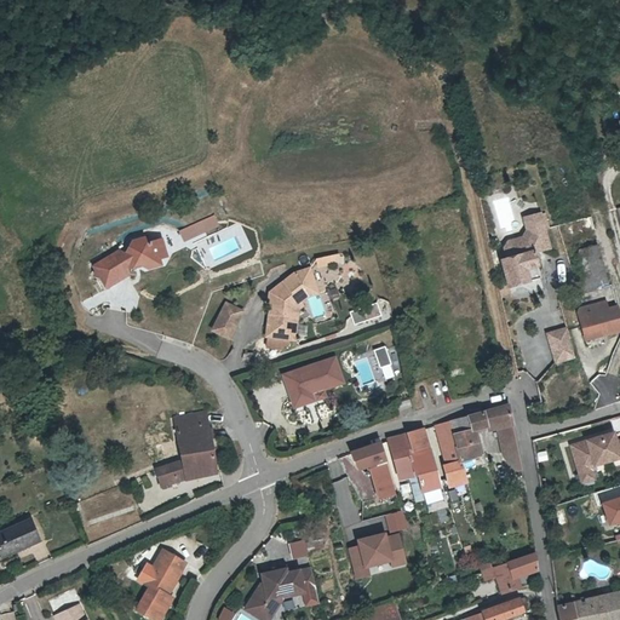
[(521,216),(526,228),(540,223),(537,211),(521,216)]
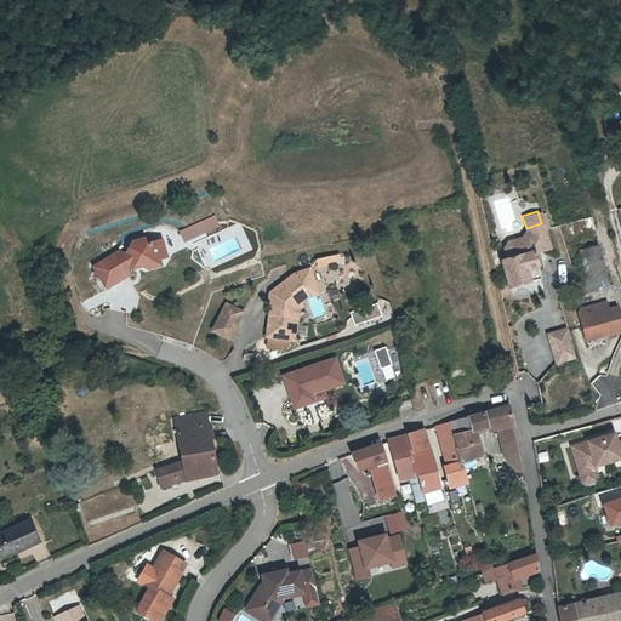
[(215,218),(204,223),(208,233),(220,228),(215,218)]
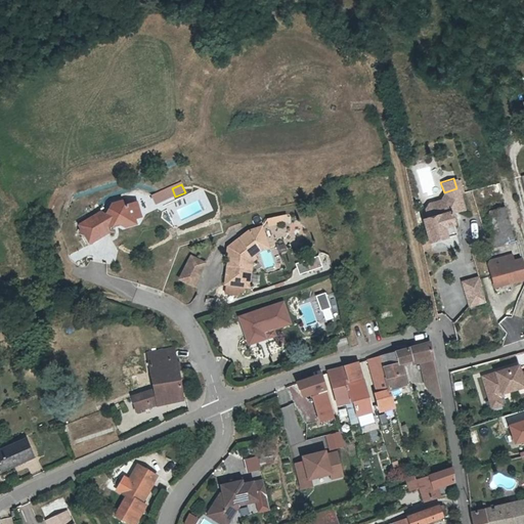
[(172,188),(164,192),(168,200),(175,197),(172,188)]
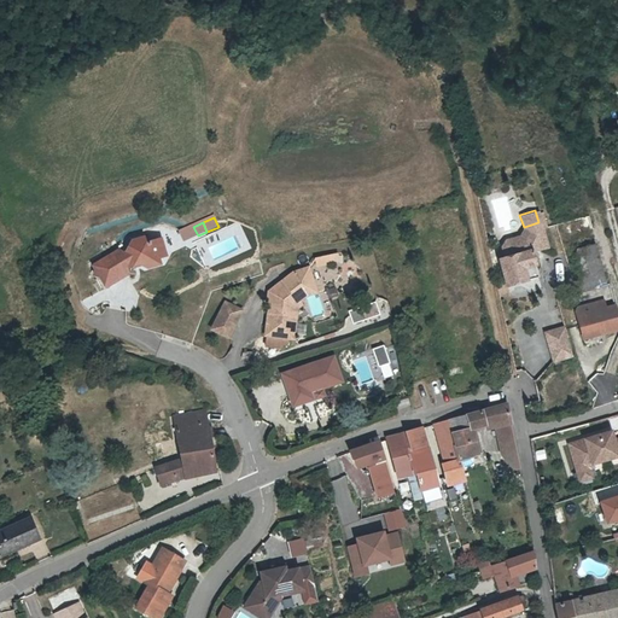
[(541,285),(530,248),(544,243),(538,222),(524,227),(519,234),(503,239),(500,245),(501,249),(495,251),(508,290),(520,286),(522,291),(541,285)]
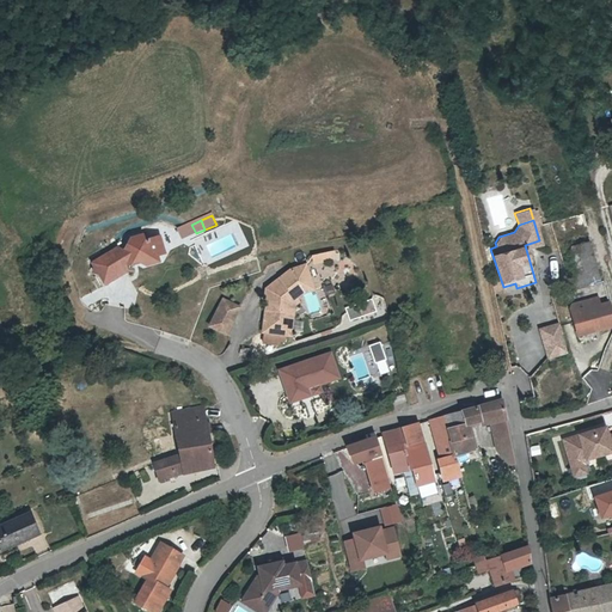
[(191,225),(178,230),(182,239),(196,233),(191,225)]
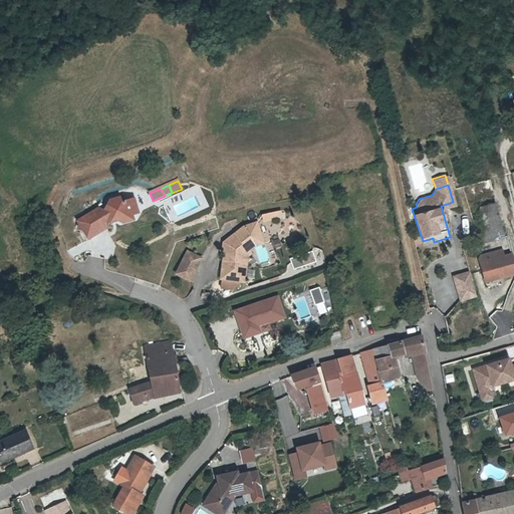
[(88,240),(106,229),(105,224),(116,220),(123,224),(127,218),(136,215),(138,211),(135,201),(121,204),(120,200),(110,203),(104,213),(99,210),(78,223),(88,240)]
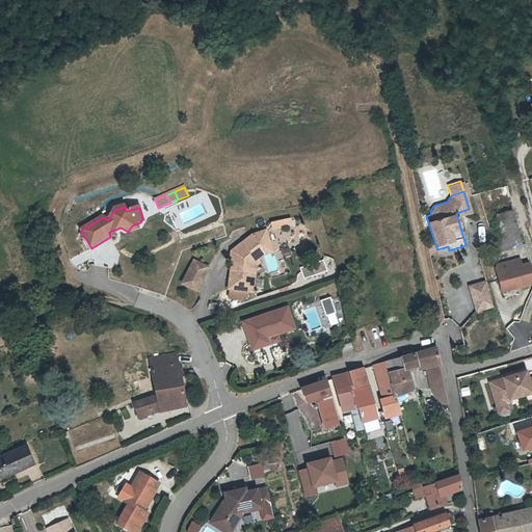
[(506,253),(522,248),(513,211),(497,215),(506,253)]
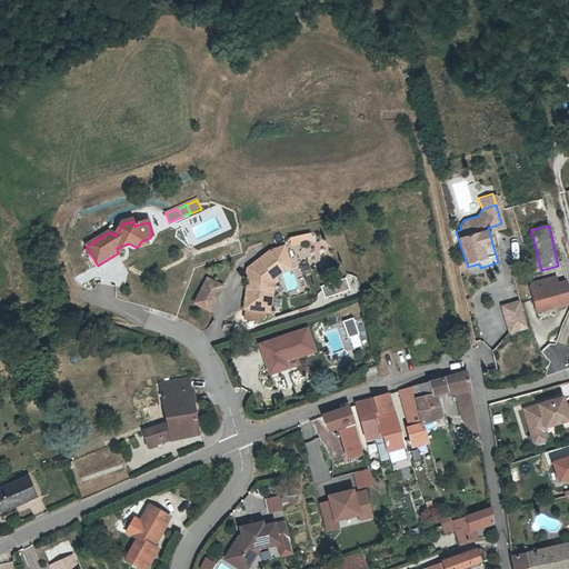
[(292,247),(303,245),(302,237),(291,240),(292,247)]
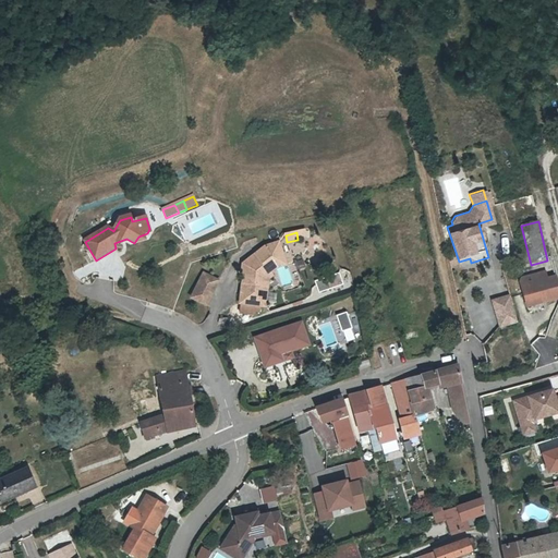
[(275,264),(284,261),(279,243),(265,249),(243,265),(247,277),(244,277),(240,305),(242,305),(240,315),(253,316),(254,313),(259,314),(261,307),(264,287),(268,288),(269,280),(273,277),(271,274),(267,269),(275,264)]
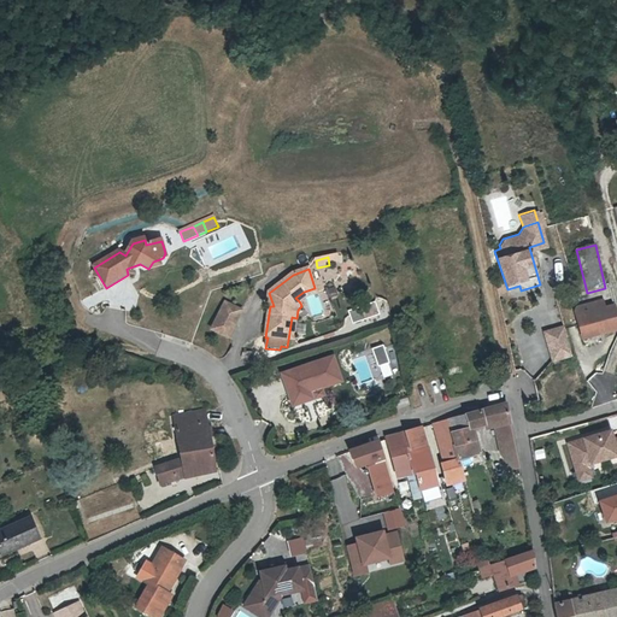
[(317,294),(315,288),(304,292),(295,298),(300,303),(307,297),(317,294)]
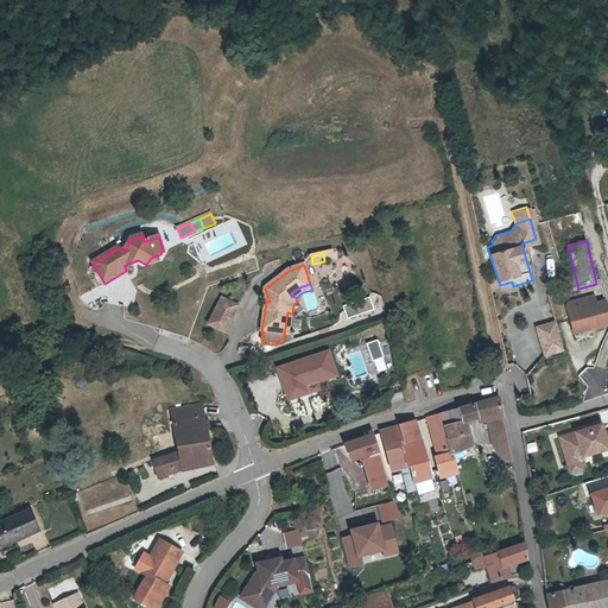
[(348,318),(372,309),(367,297),(343,305),(348,318)]
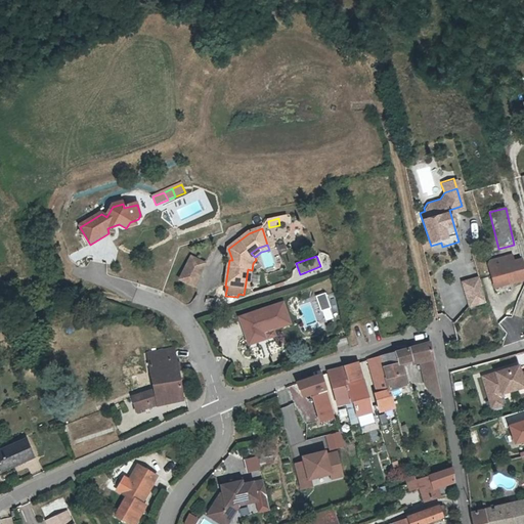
[(193,288),(206,265),(191,258),(180,281),(193,288)]
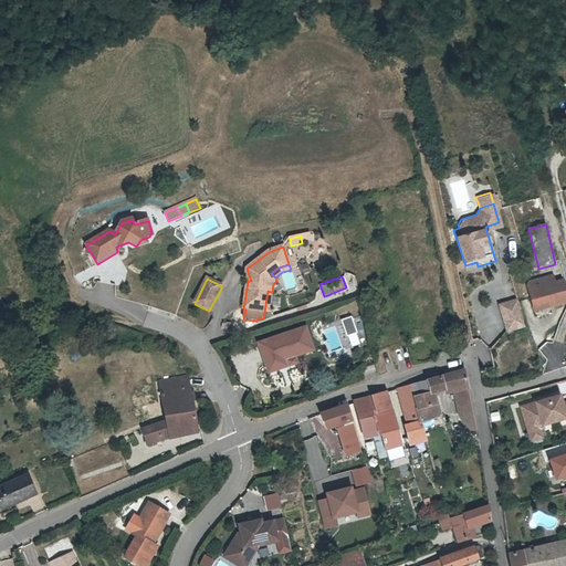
[(530,290),(534,308),(553,303),(554,306),(565,303),(565,291),(564,281),(530,290)]
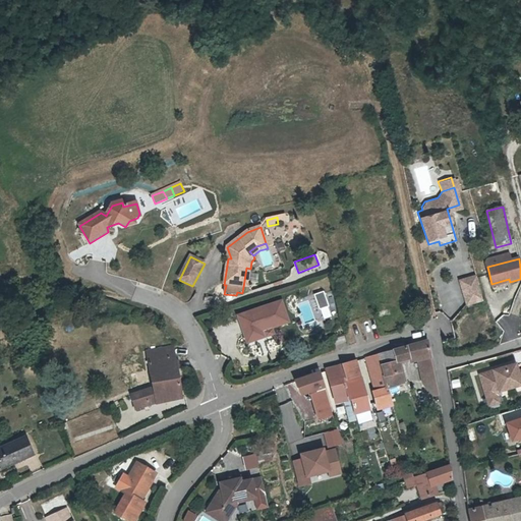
[(478,279),(463,283),(465,291),(480,287),(478,279)]
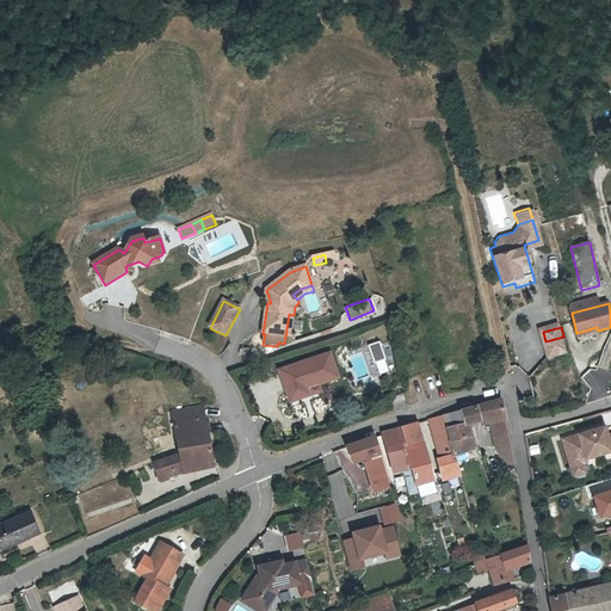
[(597,327),(576,333),(578,337),(598,331),(597,327)]
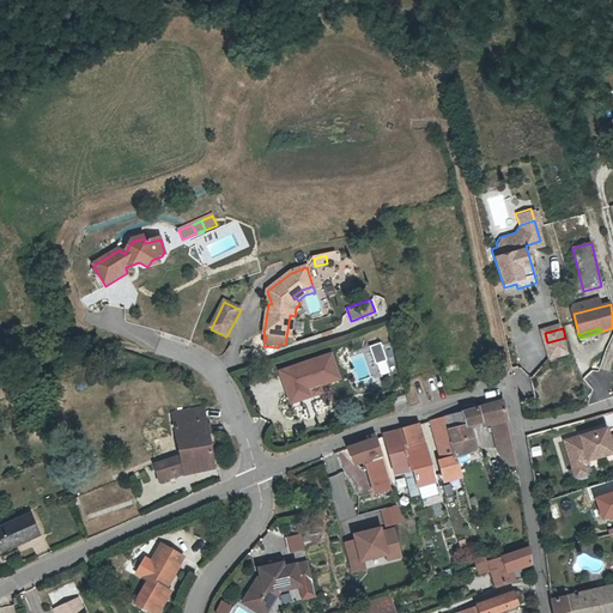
[(565,338),(547,343),(552,360),(570,356),(565,338)]
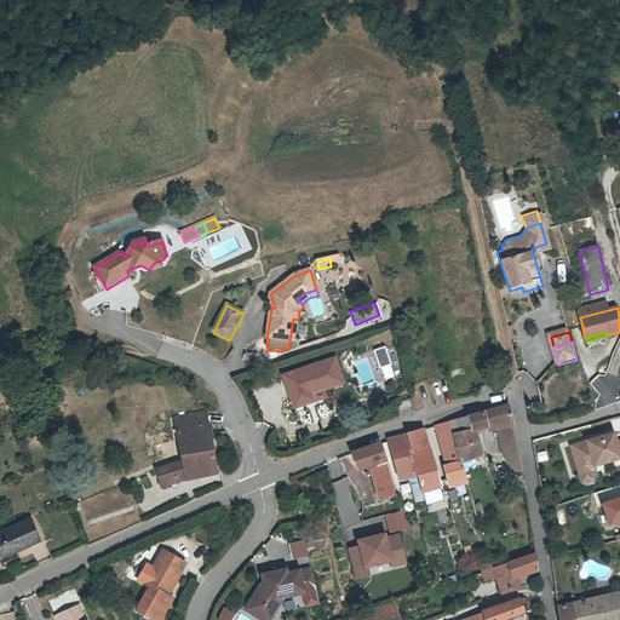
[(384,380),(394,377),(383,346),(373,349),(384,380)]
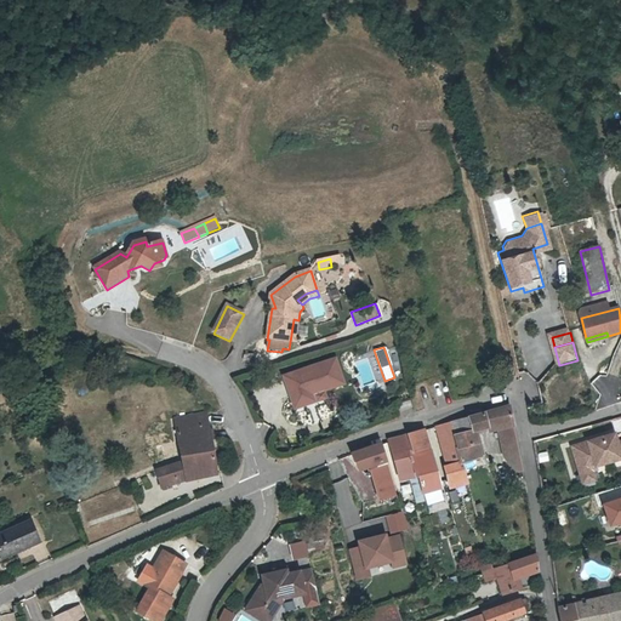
[(387,349),(394,374),(400,371),(394,347),(387,349)]
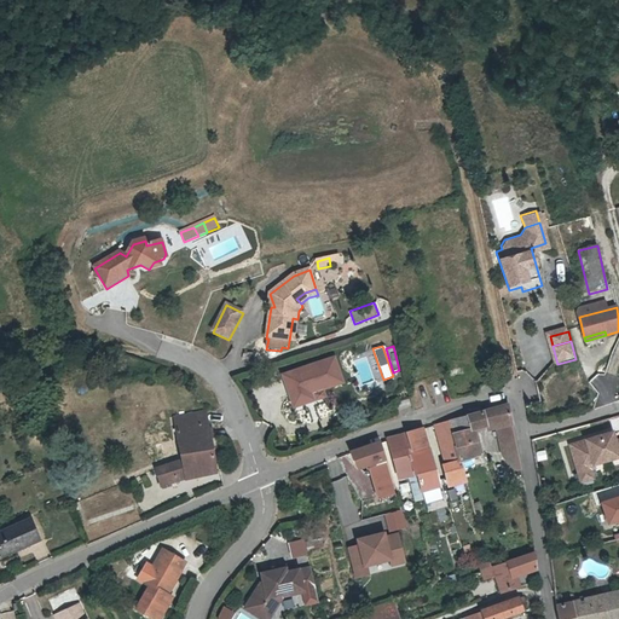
[(365,354),(375,382),(382,380),(372,352),(365,354)]
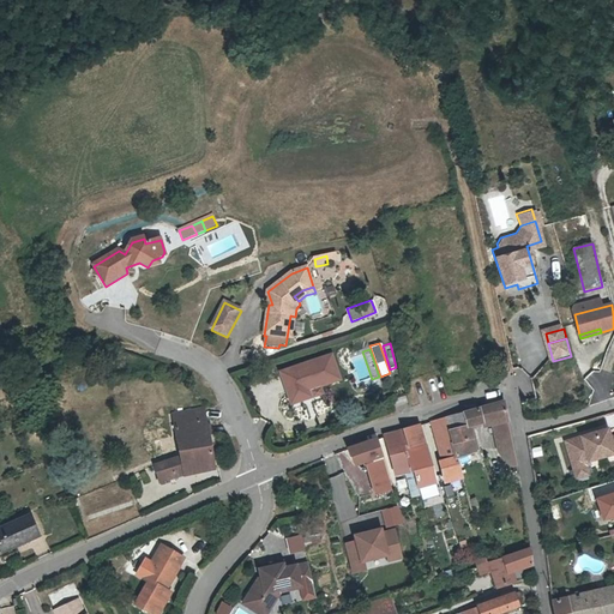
[(289,396),(320,385),(341,378),(332,354),(281,371),(289,396)]
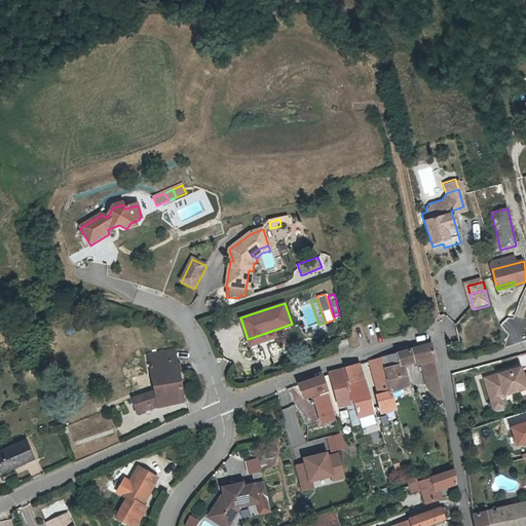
[(276,336),(274,330),(248,339),(250,345),(276,336)]
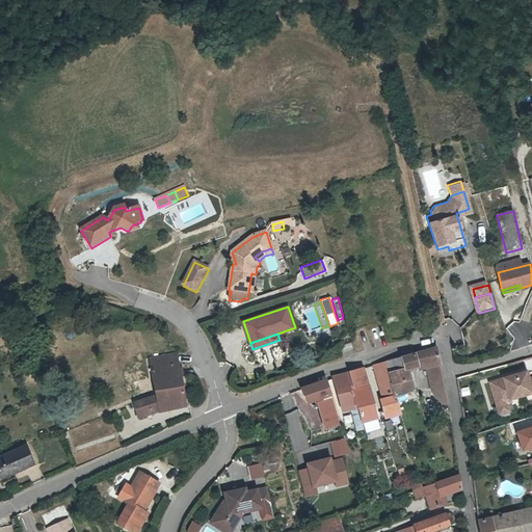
[(436,348),(384,363),(395,398),(411,393),(406,370),(440,363),(436,348)]
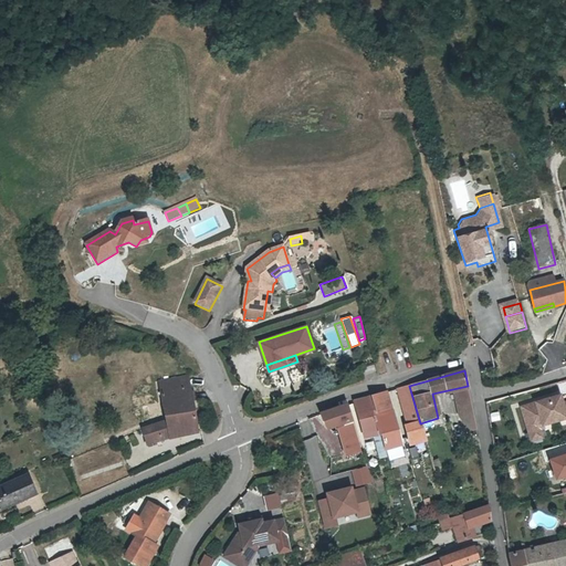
[(146,442),(168,436),(169,435),(168,426),(196,419),(195,415),(192,400),(190,386),(160,391),(166,422),(143,430),(146,442)]
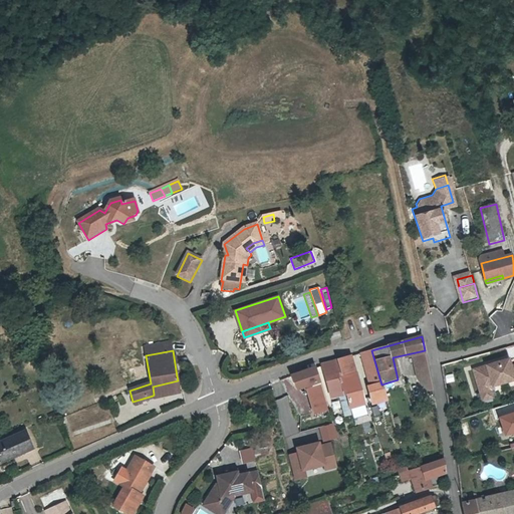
[(367,388),(371,400),(386,396),(381,384),(371,350),(361,353),(369,387),(367,388)]
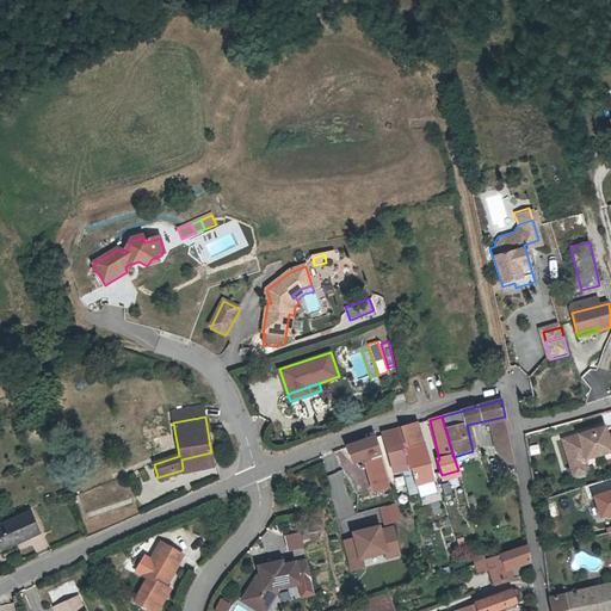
[(491,421),(497,449),(500,448),(506,467),(514,466),(508,429),(505,418),(491,421)]
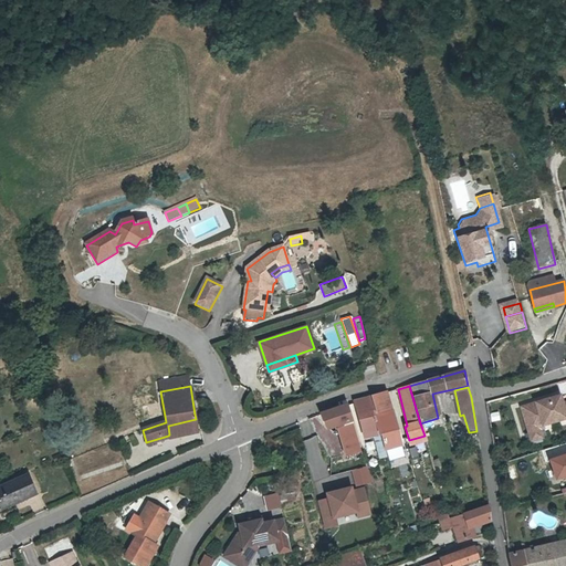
[(364,433),(377,430),(373,415),(390,410),(386,392),(354,401),(364,433)]
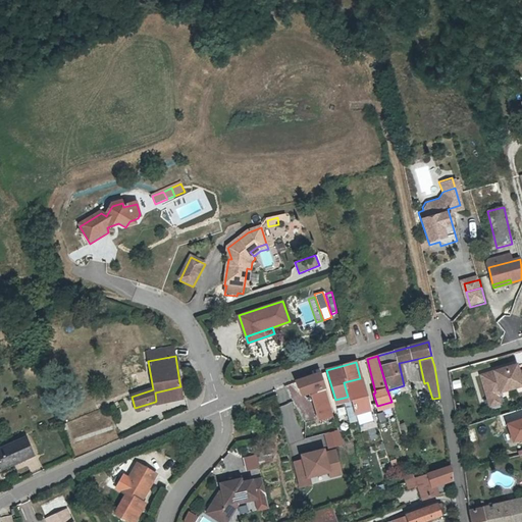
[(521,371),(519,373),(517,365),(481,376),(488,400),(498,397),(503,396),(502,393),(521,386),(521,371)]
